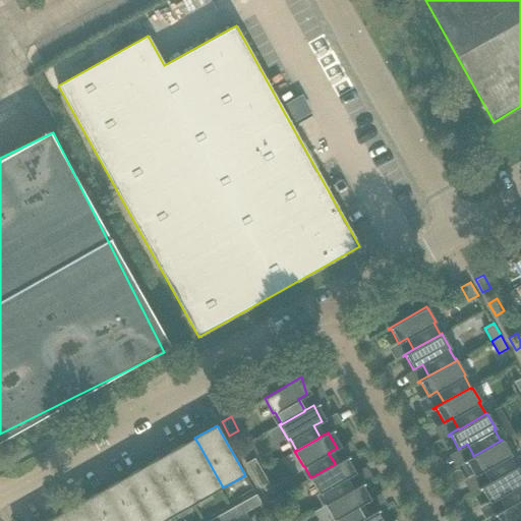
[(482,470),(488,481),(488,482),(517,466),(515,467),(509,456),(510,455),(502,440),(473,456),(473,455),(463,461),(463,462),(465,461),(473,475),(482,470)]
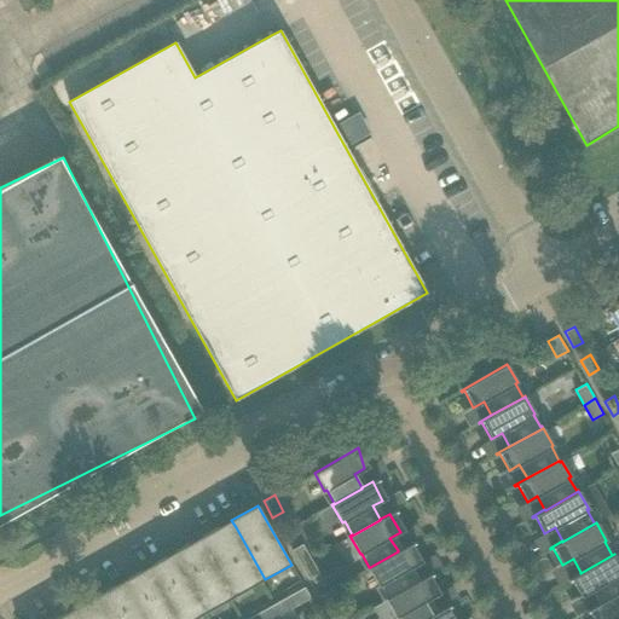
[(220,526),(206,534),(239,594),(265,579),(236,527),(225,533),(220,526)]
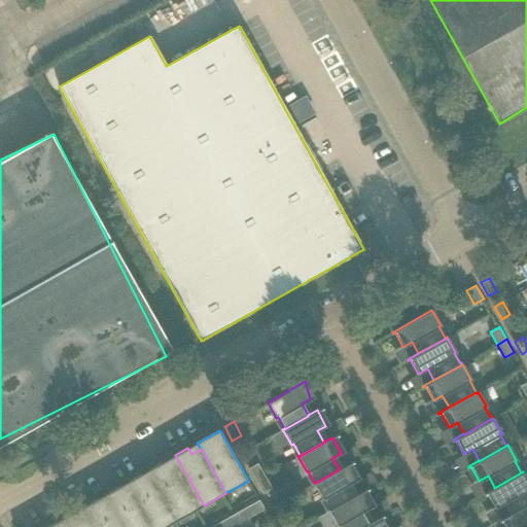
[(175,455),(152,467),(181,518),(204,505),(175,455)]
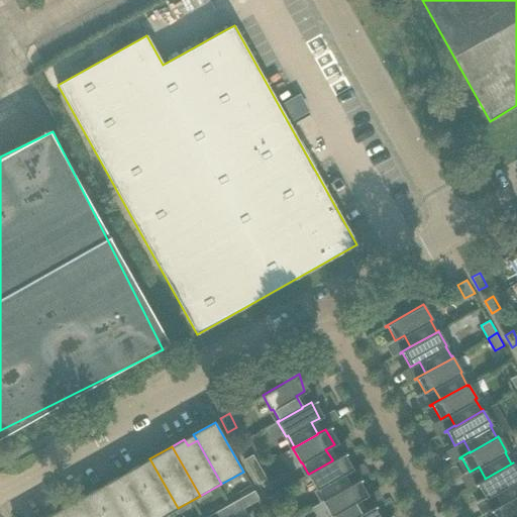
[(243,459),(250,472),(260,467),(252,454),(243,459)]
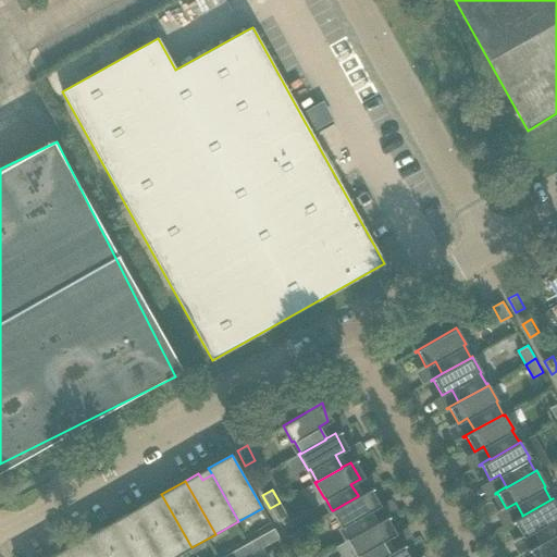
[(342,527),(348,539),(374,524),(373,524),(367,512),(376,507),(367,491),(358,495),(358,496),(333,510),(332,510),(331,510),(341,528),(342,527)]
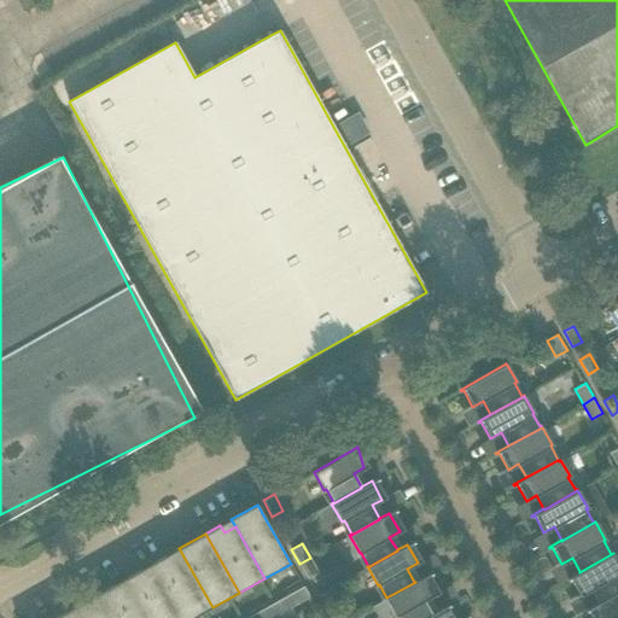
[(179,548),(153,564),(184,617),(193,617),(213,607),(179,548)]
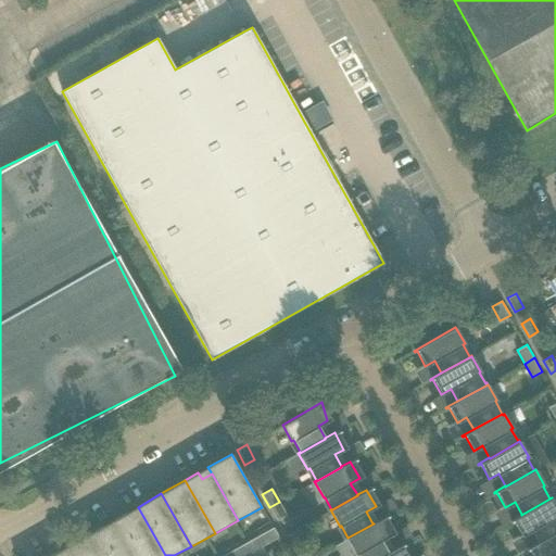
[(530,531),(538,543),(555,532),(555,505),(552,497),(521,515),(521,514),(509,520),(510,521),(513,520),(521,535),(530,531)]
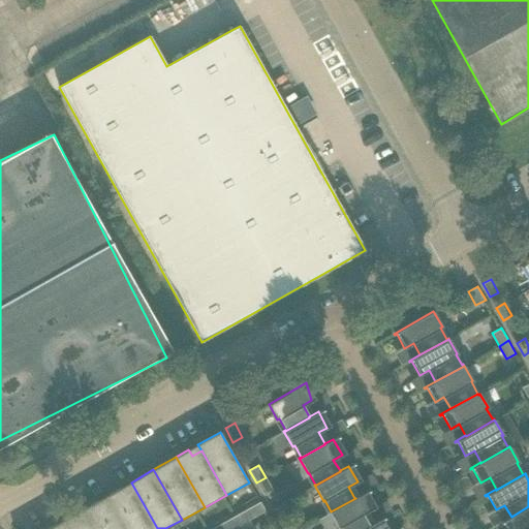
[(266,477),(256,483),(263,496),(273,491),(266,477)]
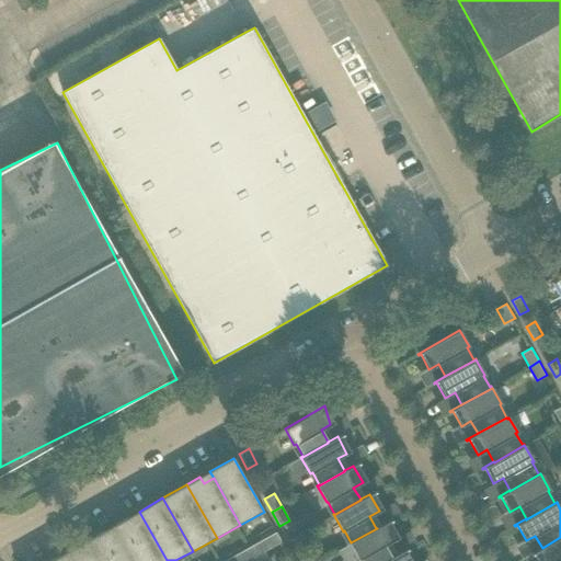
[(167,560),(139,512),(115,525),(135,560),(167,560)]
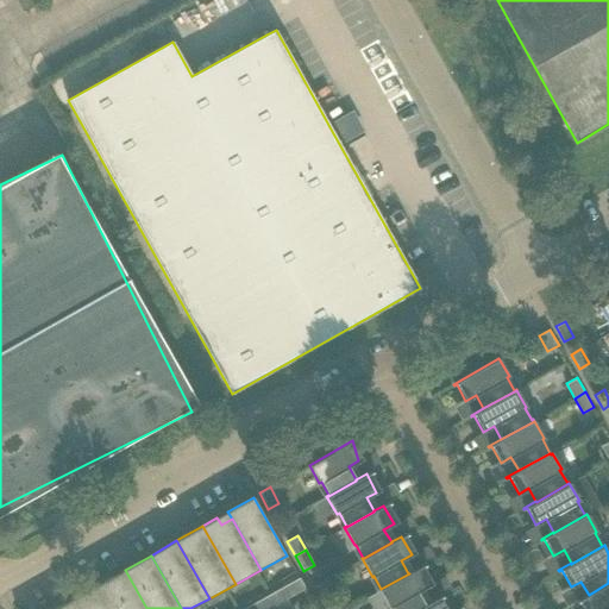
[(391,607),(391,608),(418,608),(426,604),(419,591),(428,585),(419,567),(408,573),(409,573),(381,589),(380,590),(389,608),(391,607)]
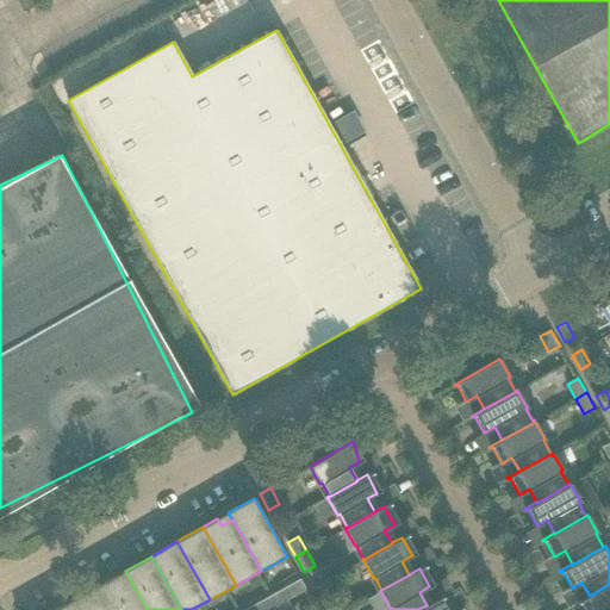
[(147,609),(125,571),(100,585),(113,609),(147,609)]
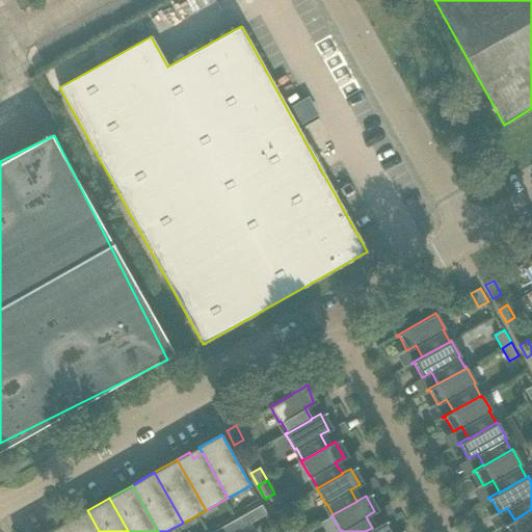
[(261,505),(250,511),(256,521),(266,514),(261,505)]
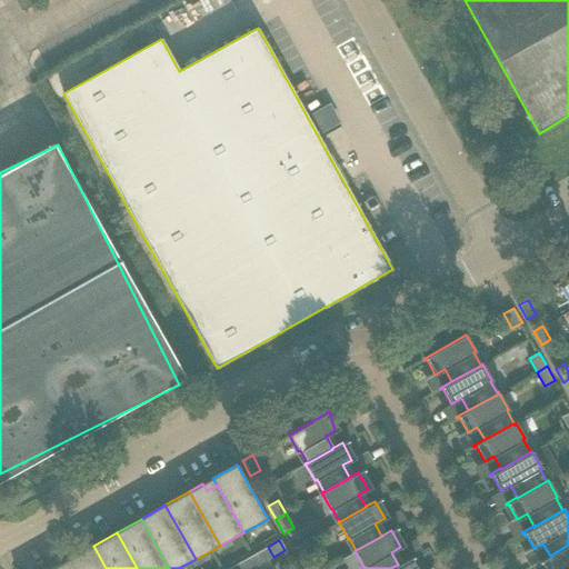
[(541,561),(545,568),(568,568),(568,545),(550,556),(538,561),(539,563),(541,561)]
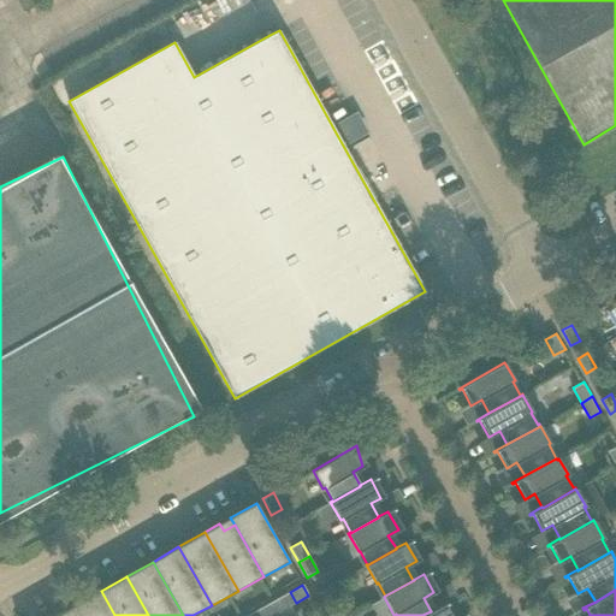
[(114,615),(101,591),(75,605),(80,615),(114,615)]
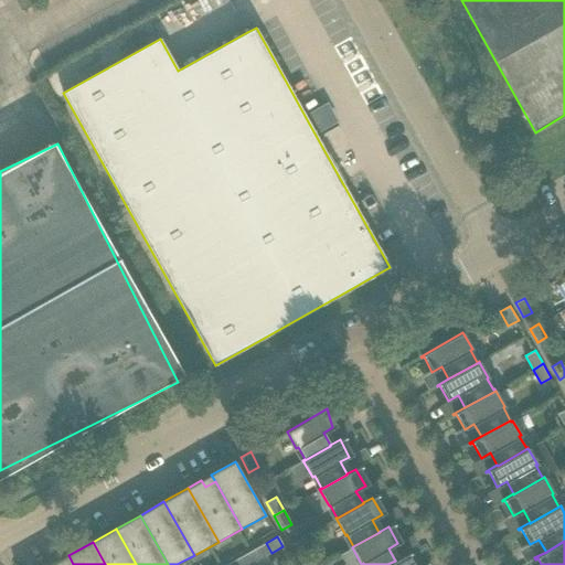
[(266,543),(254,550),(259,560),(266,556),(272,553),(266,543)]
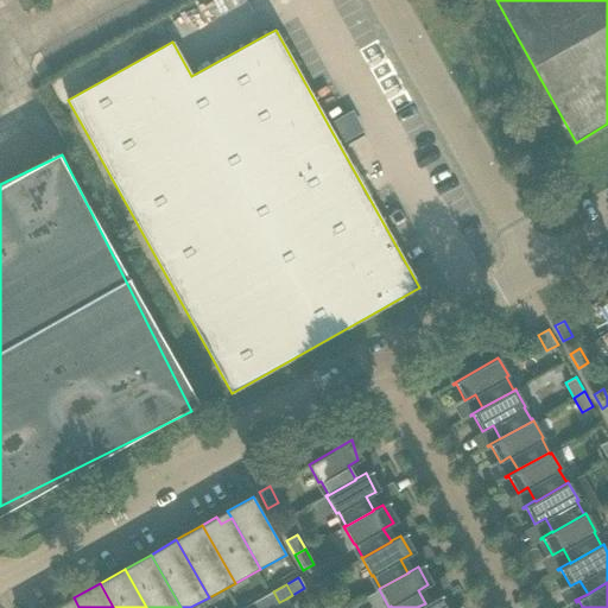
[(273,591),(260,599),(265,607),(268,607),(271,607),(279,602),(273,591)]
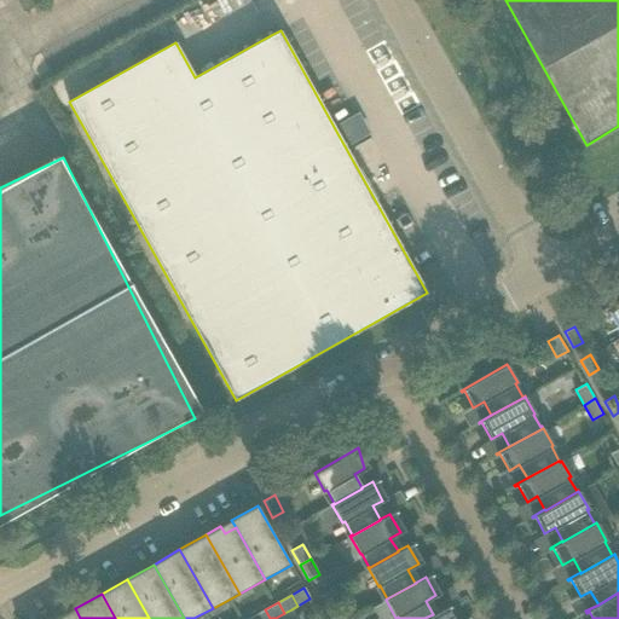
[(327,613),(329,618),(343,618),(337,607),(327,613)]
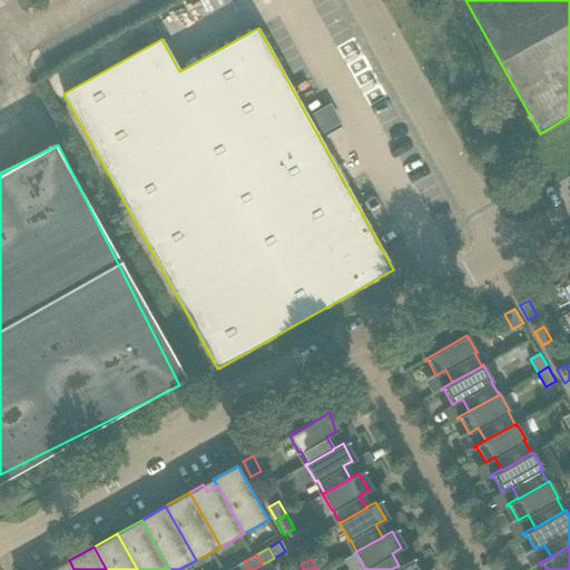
[(74,569),(69,560),(51,569),(74,569)]
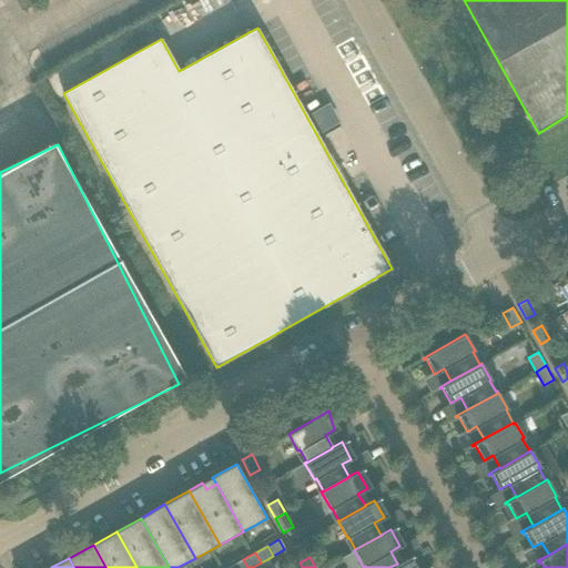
[(412,567),(407,558),(397,564),(389,567),(412,567)]
